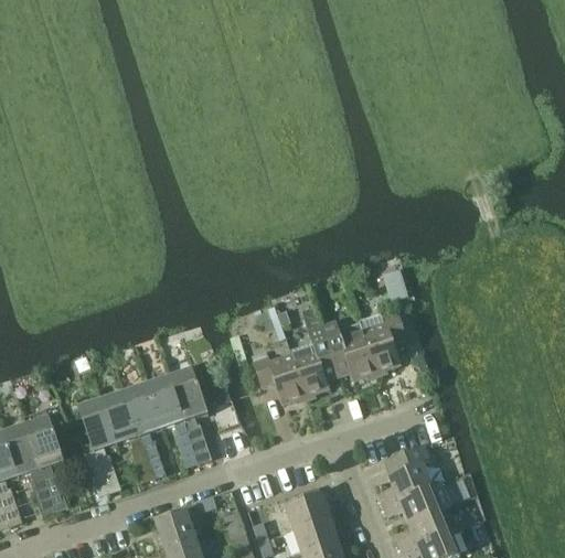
[(401,282),(386,287),(390,300),(405,296),(407,294),(403,281),(401,282)]
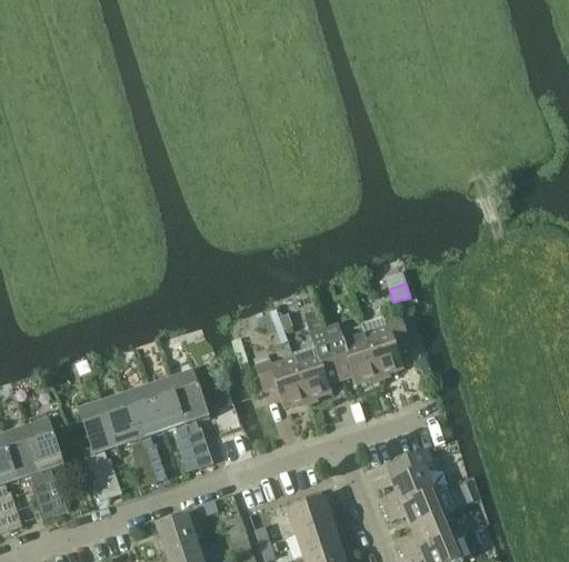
[(387,324),(366,332),(379,373),(402,365),(395,343),(408,339),(400,314),(386,320),(387,324)]
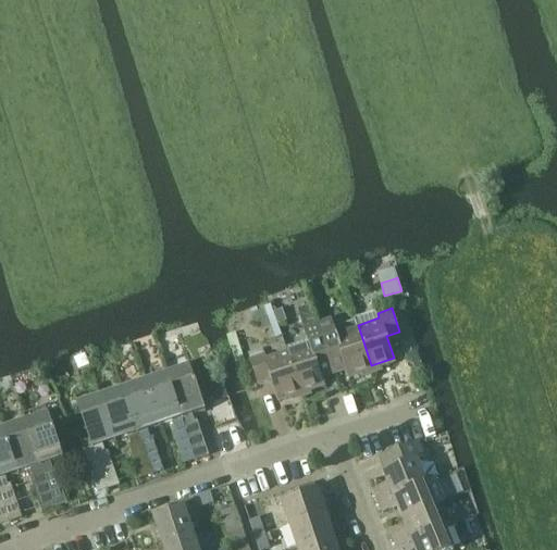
[(331,316),(317,321),(321,332),(332,365),(333,369),(346,364),(347,366),(349,373),(371,365),(358,325),(355,316),(337,322),(333,324),(331,316)]
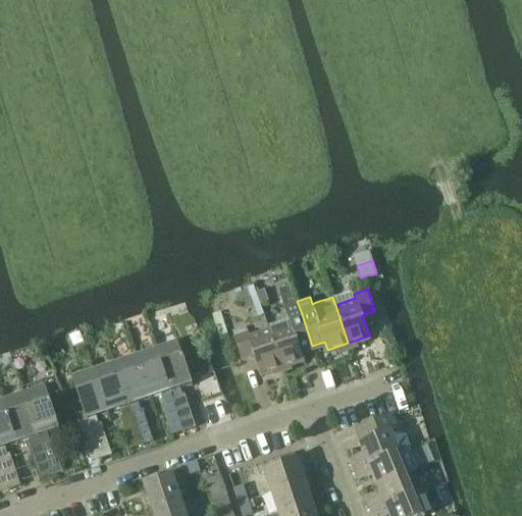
[(286,315),(268,321),(269,327),(282,365),(303,359),(301,352),(299,347),(311,343),(301,311),(297,301),(284,305),(283,306),(286,315)]
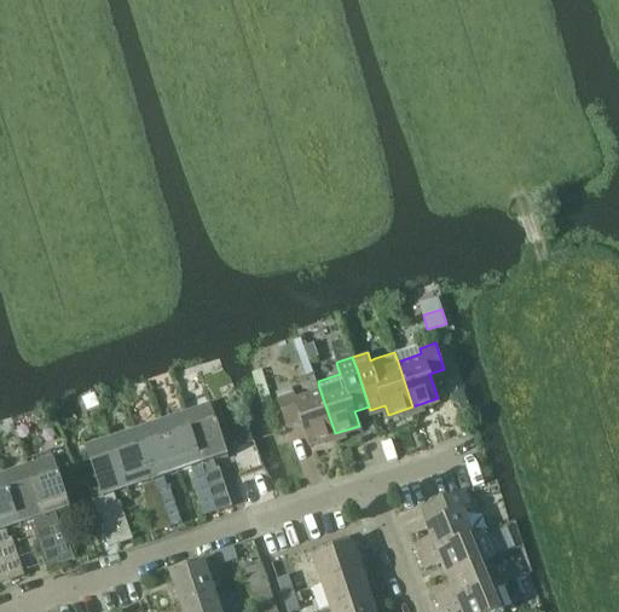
[(293,391),(279,396),(288,421),(301,416),(310,442),(335,433),(319,388),(295,397),(293,391)]
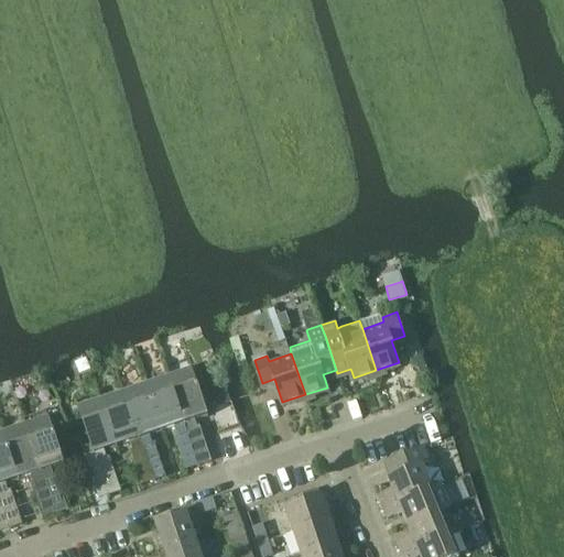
[(430,371),(424,353),(414,357),(420,374),(430,371)]
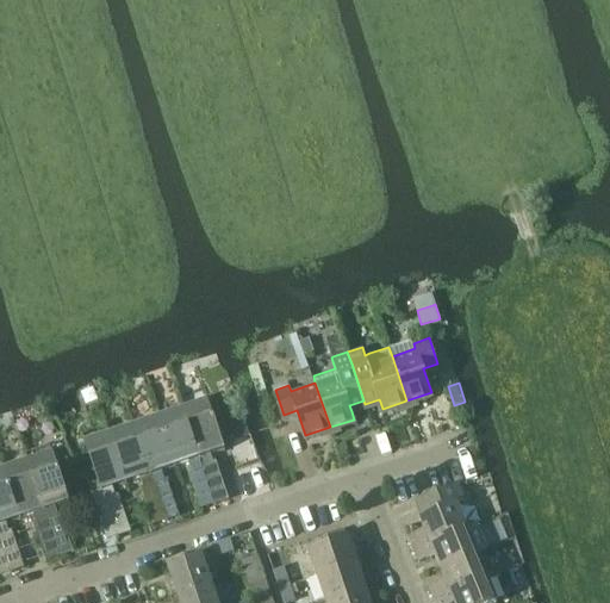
[(181,403),(213,499),(228,495),(215,458),(212,458),(210,451),(224,446),(206,395),(181,403)]
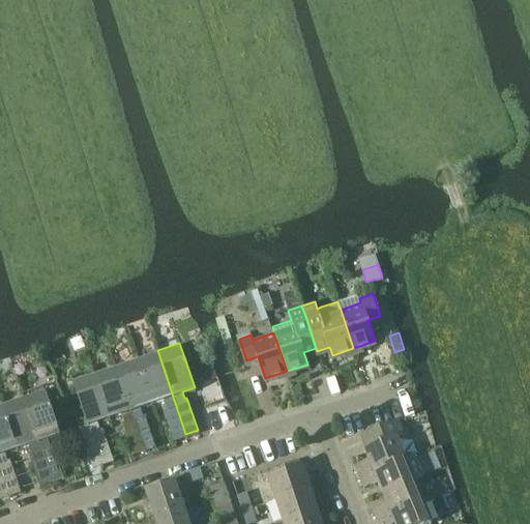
[(174,438),(185,434),(157,350),(137,357),(151,402),(164,398),(166,405),(164,406),(174,438)]
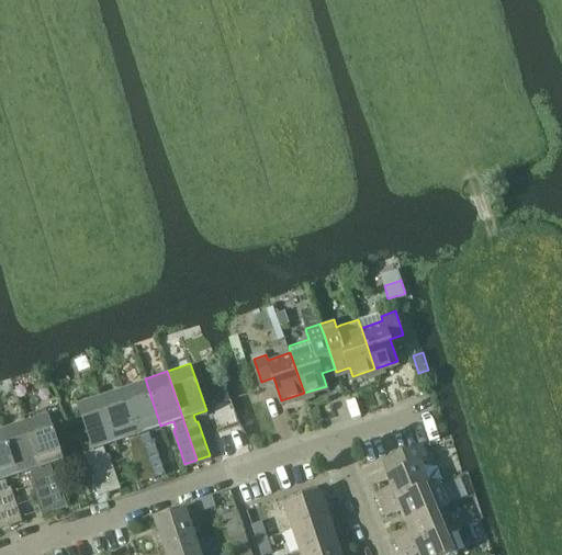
[(148,429),(160,426),(145,378),(122,386),(152,474),(165,471),(153,437),(150,437),(148,429)]
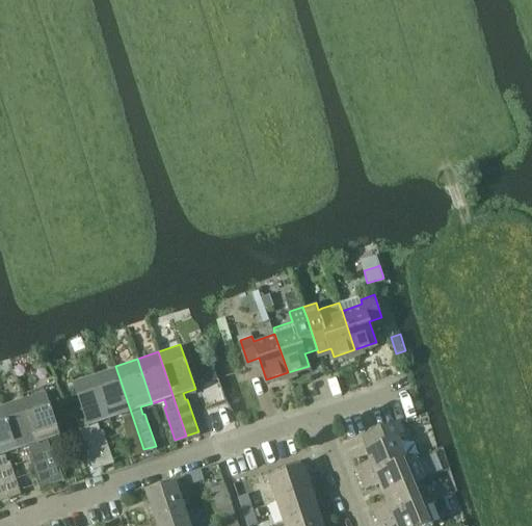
[(210,359),(197,364),(204,379),(216,375),(210,359)]
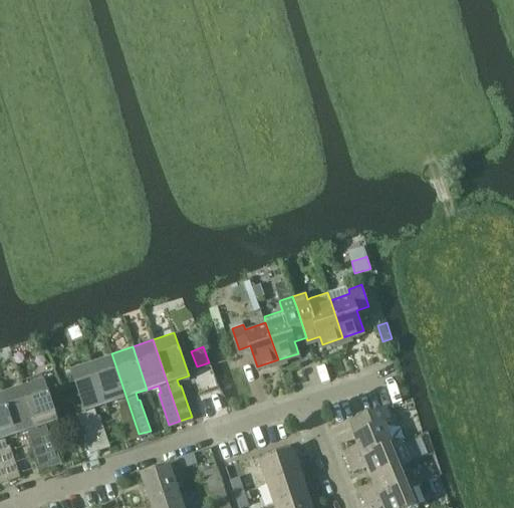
[(129,438),(139,434),(111,353),(91,360),(105,403),(117,399),(119,406),(117,407),(129,438)]
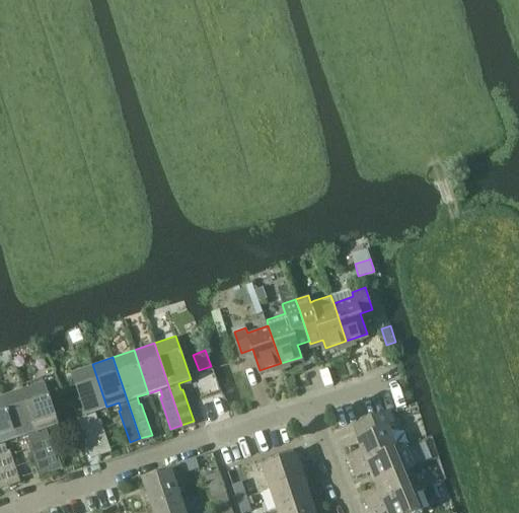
[(106,407),(92,364),(71,371),(85,414),(77,417),(84,437),(92,434),(98,452),(110,449),(99,418),(97,418),(95,411),(106,407)]
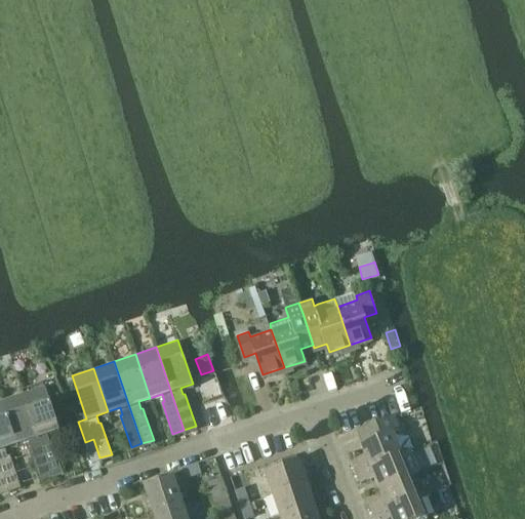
[(44,385),(23,392),(51,475),(63,471),(51,439),(49,439),(47,432),(58,428),(44,385)]
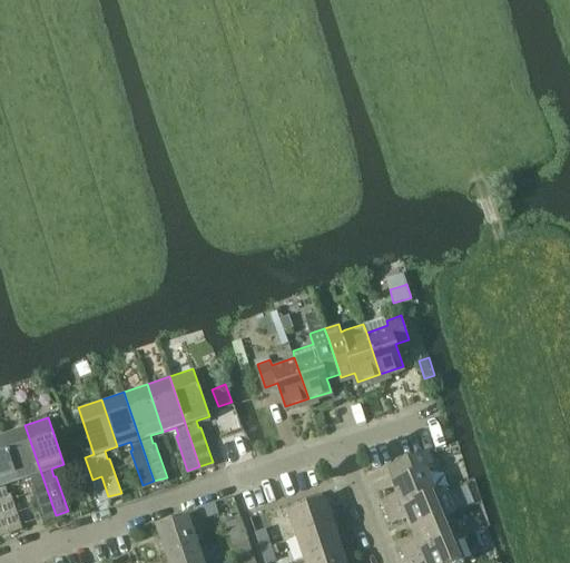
[(42,519),(56,515),(25,425),(2,433),(18,480),(31,475),(33,484),(31,484),(42,519)]
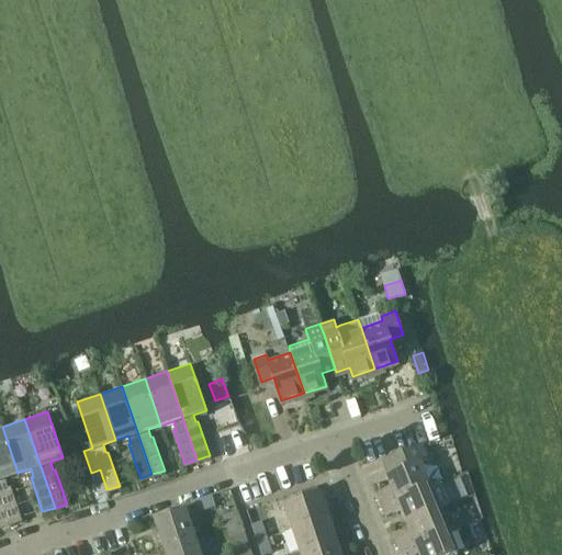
[(6,477),(18,473),(2,427),(0,427),(0,494),(10,522),(22,518),(10,485),(8,485),(6,477)]
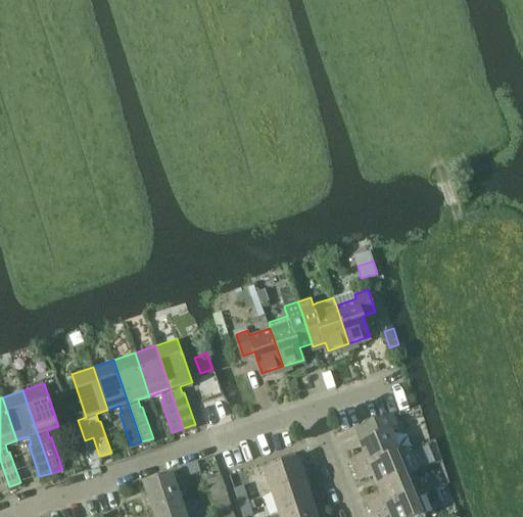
[(60,411),(59,411),(63,424),(73,421),(68,408),(60,411)]
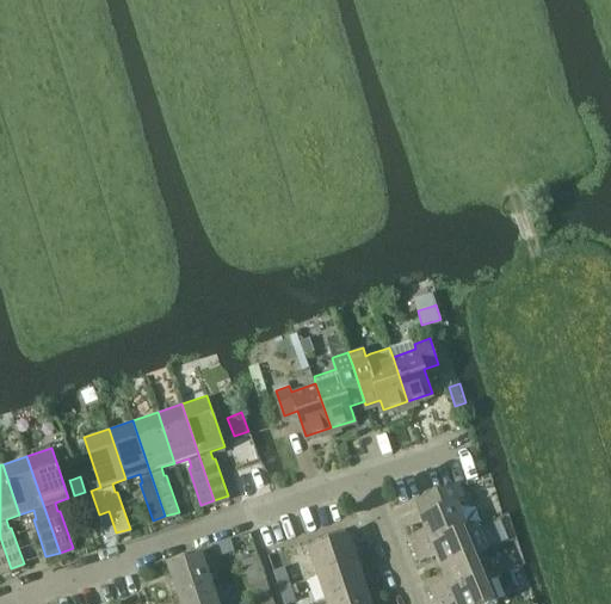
[(409,535),(414,547),(467,525),(457,500),(464,498),(457,482),(417,499),(423,515),(420,516),(425,528),(409,535)]
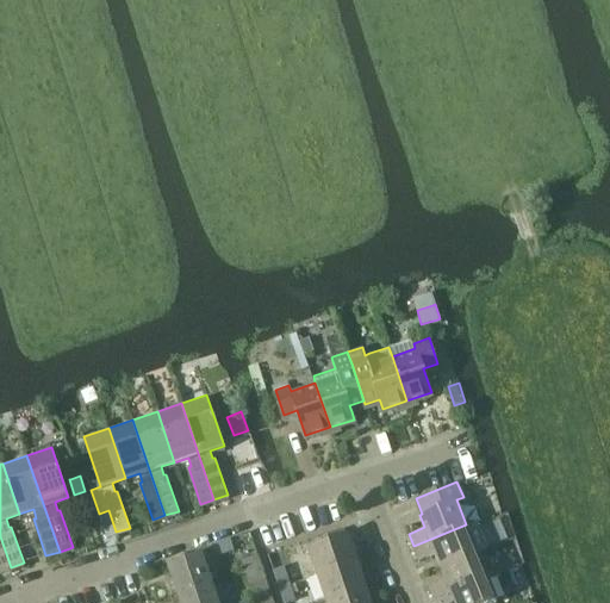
[(466,524),(414,546),(418,558),(435,551),(440,564),(477,549),(485,546),(474,521),(466,524)]
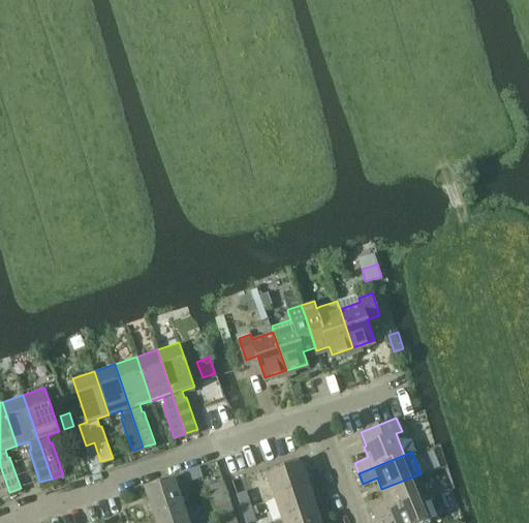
[(267,473),(274,495),(309,484),(302,462),(267,473)]
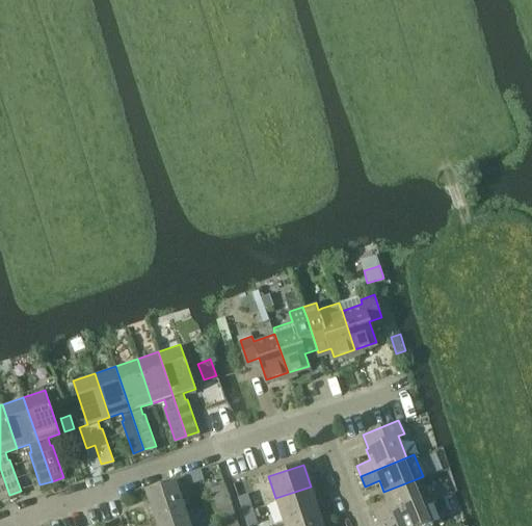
[(0,497),(9,495),(0,468),(0,497)]
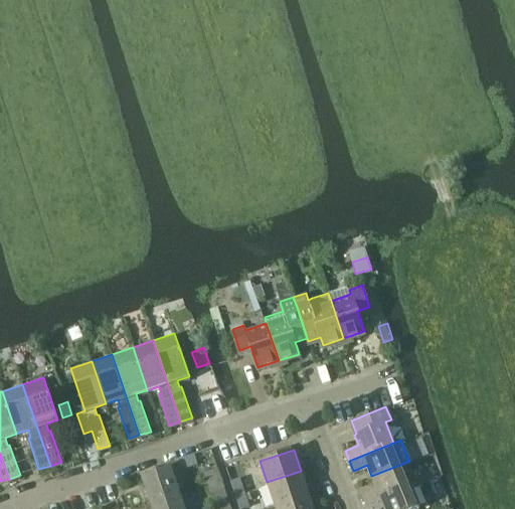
[(402,464),(371,476),(375,487),(362,492),(366,502),(410,484),(402,464)]
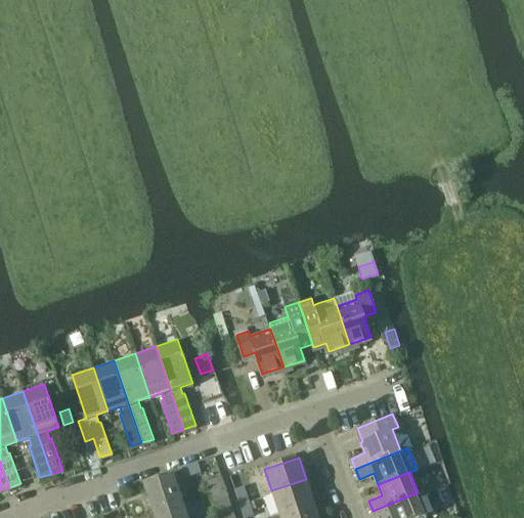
[(144,482),(153,509),(181,499),(173,473),(144,482)]
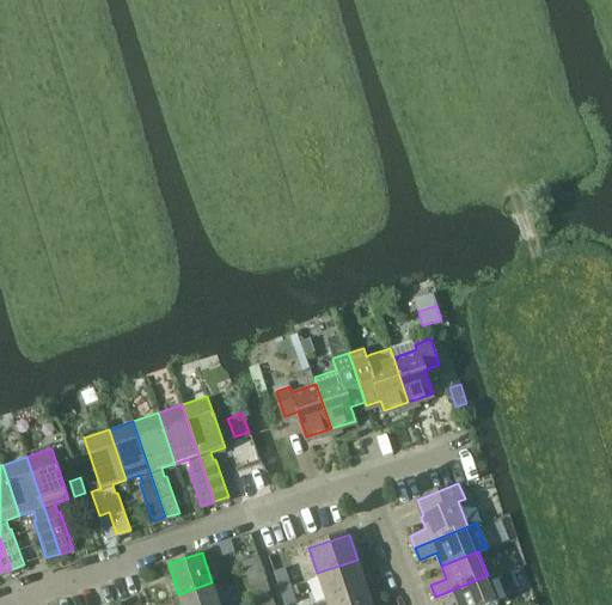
[(246,572),(262,566),(258,555),(243,560),(246,572)]
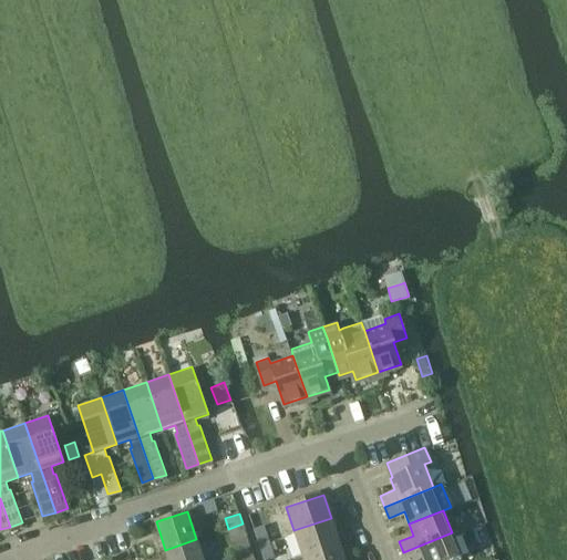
[(339,540),(331,518),(294,530),(301,552),(339,540)]
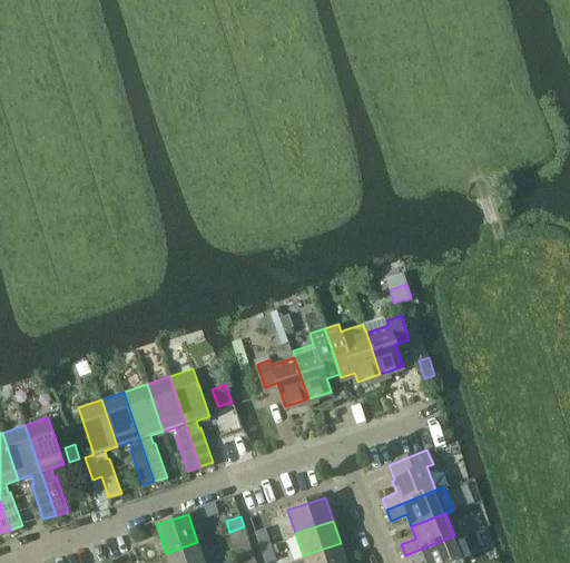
[(247,536),(244,526),(229,532),(233,541),(247,536)]
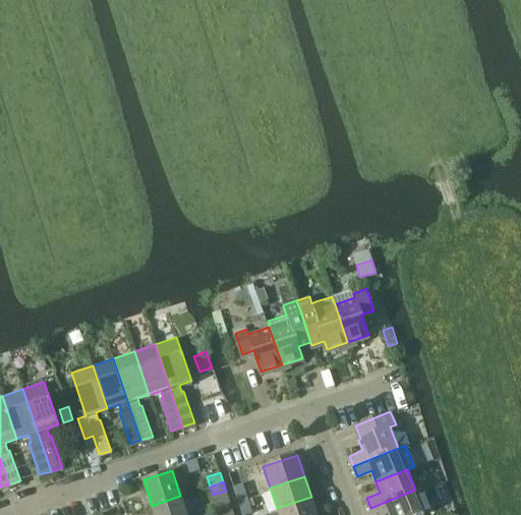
[(233,484),(238,498),(246,496),(241,481),(233,484)]
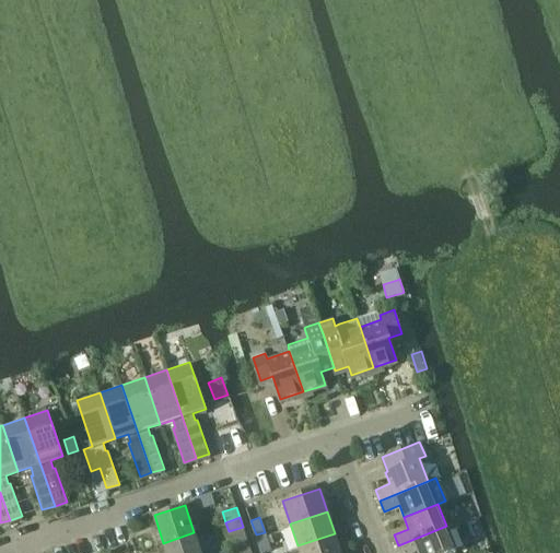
[(456,549),(446,526),(398,545),(400,552),(410,552),(418,551),(418,552),(455,552),(454,549),(456,549)]
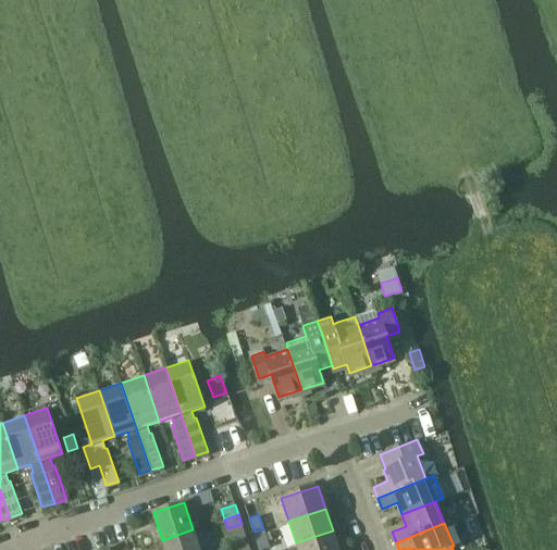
[(165,549),(199,549),(193,529),(162,540),(165,549)]
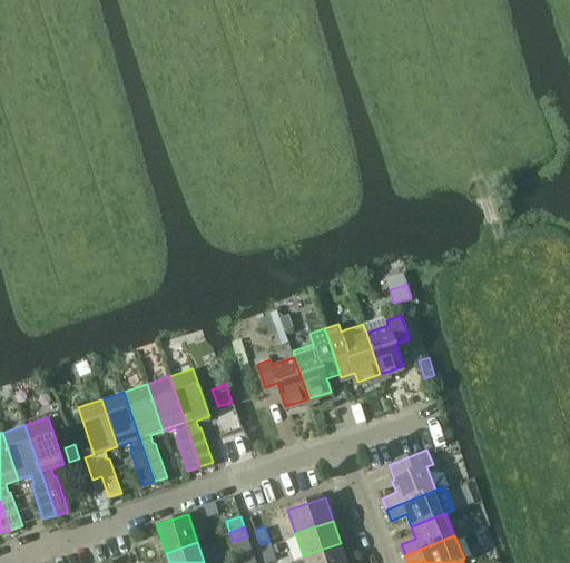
[(269,542),(261,544),(265,560),(274,556),(269,542)]
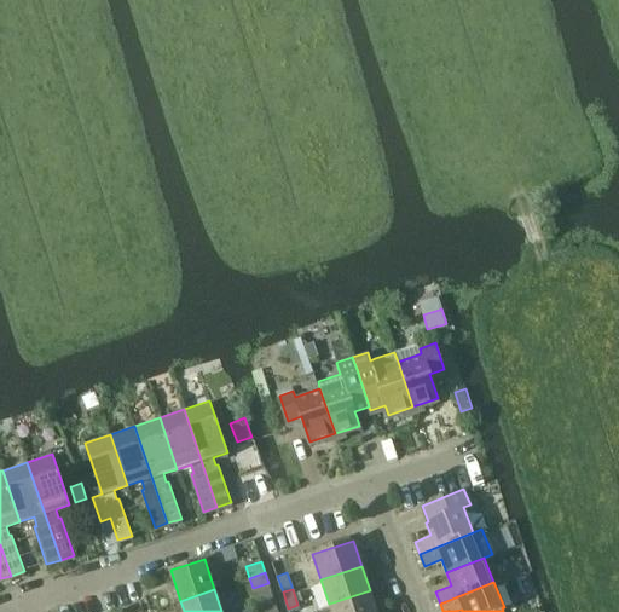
[(376,611),(370,590),(329,604),(331,611),(376,611)]
